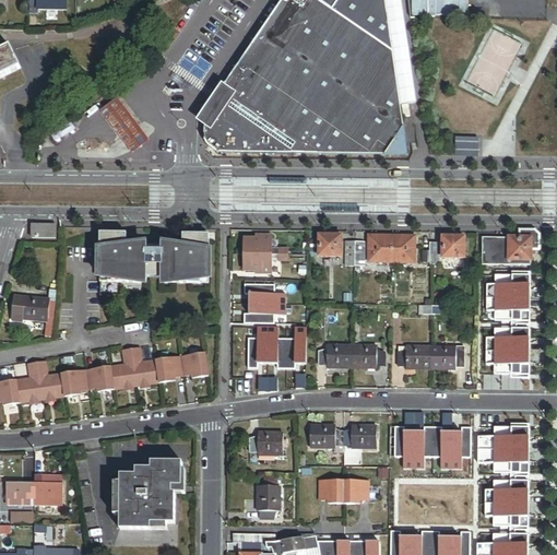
[(405,149),(382,0),(276,0),(271,9),(275,12),(246,57),(241,54),(229,71),(234,73),(225,87),(218,83),(212,92),(197,116),(201,125),(202,136),(205,142),(214,150),(403,151),(405,149)]
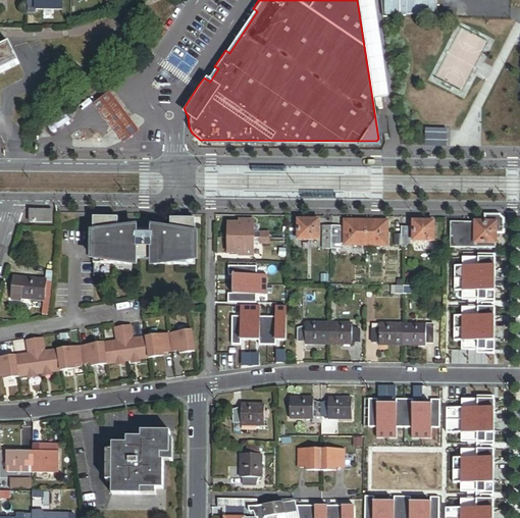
[(0,69),(17,61),(8,42),(0,45),(0,69)]
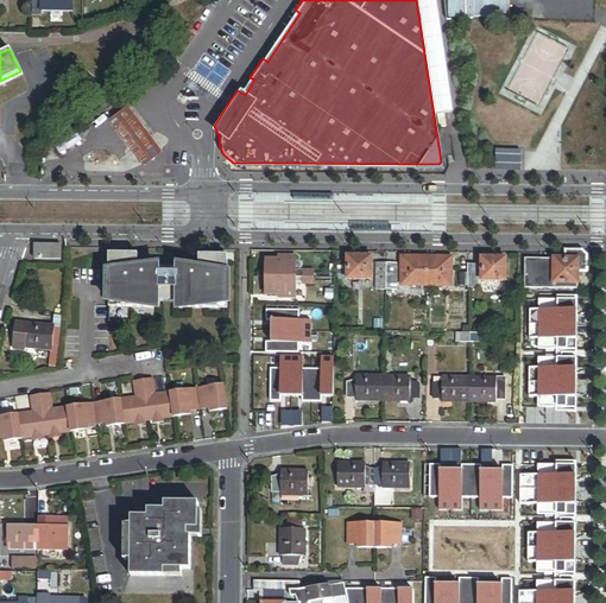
[(125,103),(106,118),(120,135),(140,164),(159,148),(139,122),(125,103)]
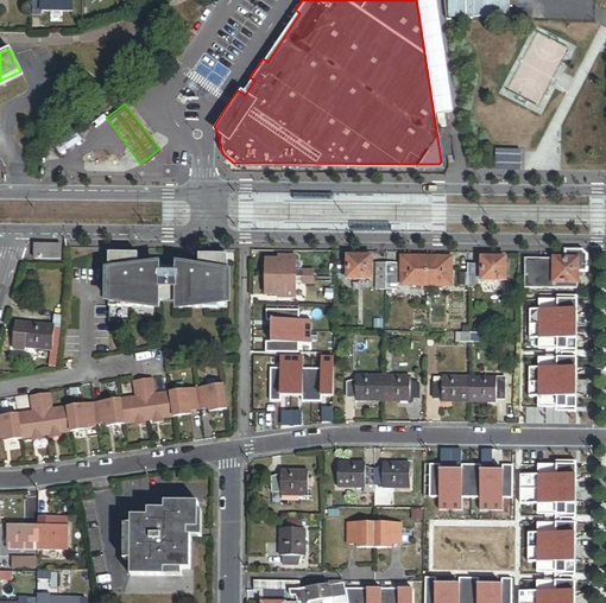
[(60,243),(33,242),(33,258),(60,258),(60,243)]
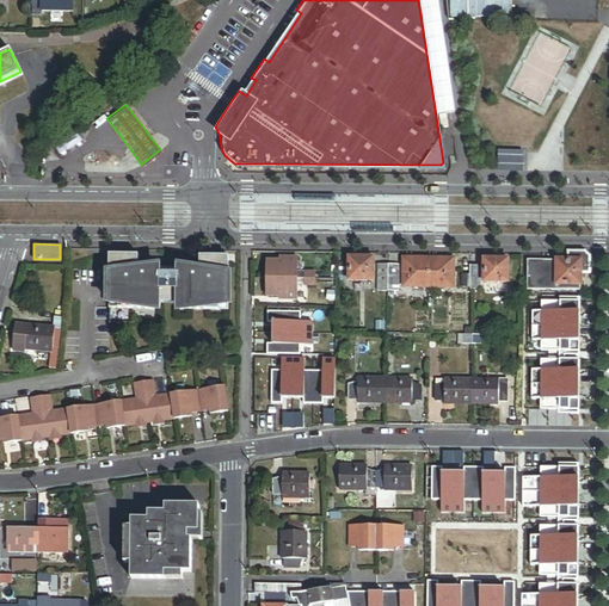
[(566,257),(555,257),(555,280),(578,280),(579,270),(588,270),(588,253),(583,248),(566,247),(566,257)]
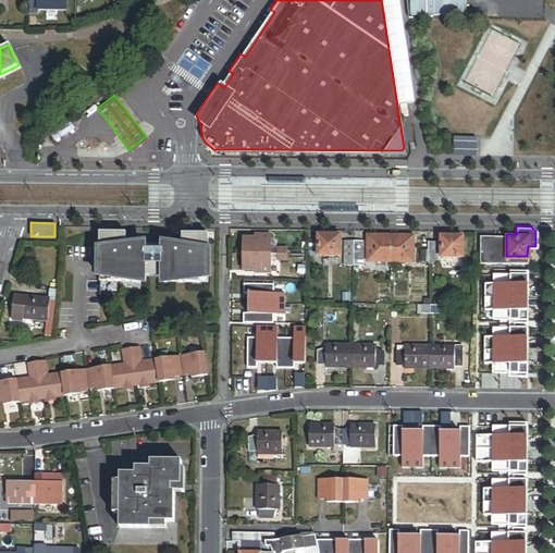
[(181,243),(181,247),(124,246),(124,243),(124,229),(98,229),(97,272),(106,272),(106,278),(144,278),(144,272),(160,272),(160,278),(198,279),(198,273),(207,273),(207,230),(181,230),(181,243)]
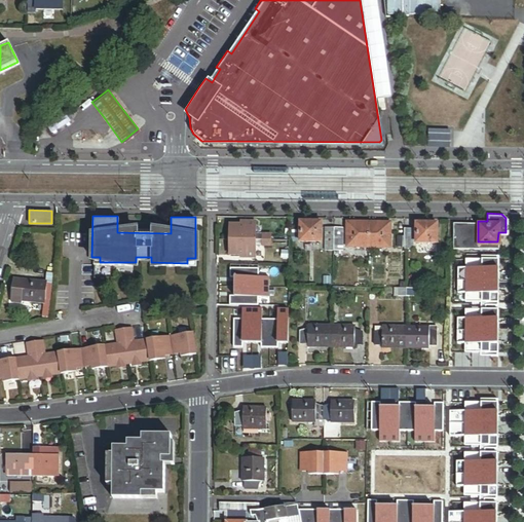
[(242,221),(228,221),(228,236),(254,236),(255,231),(254,219),(242,218),(242,221)]
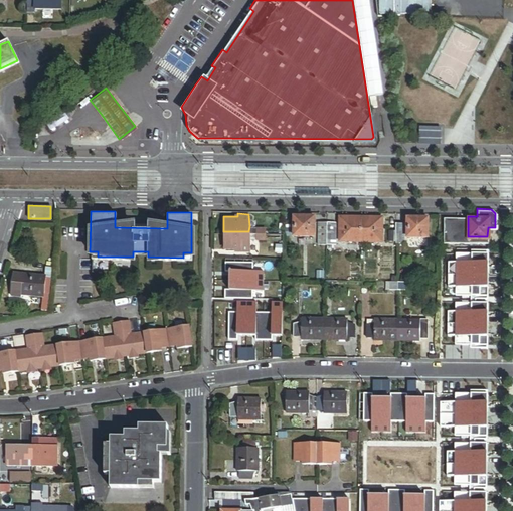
[(313,226),(313,214),(293,214),(293,232),(313,233),(313,226)]
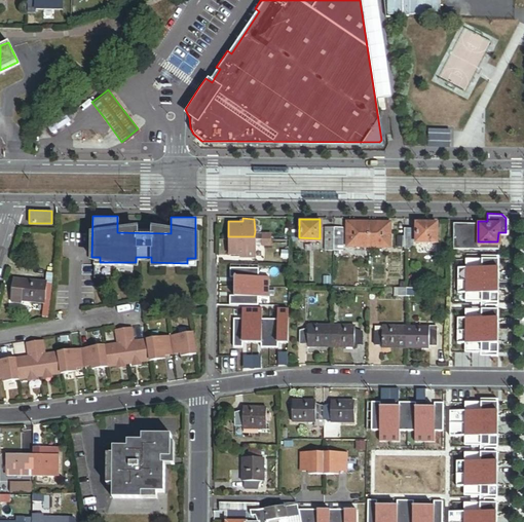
[(367,244),(368,220),(346,220),(345,244),(367,244)]
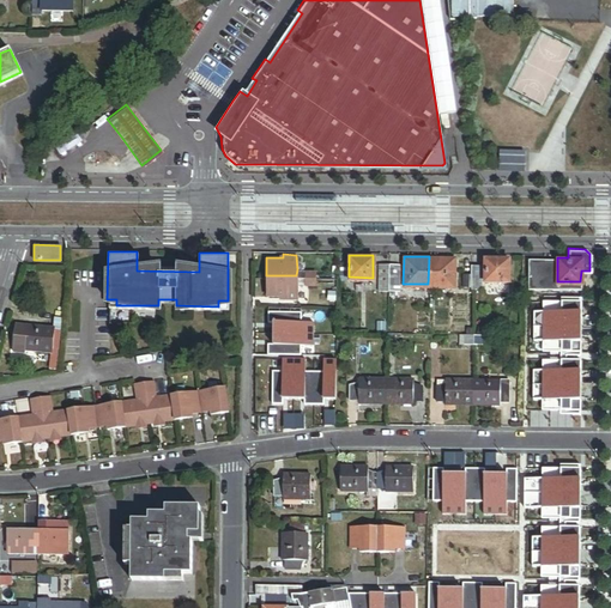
[(453,256),(429,256),(428,284),(453,284),(453,256)]
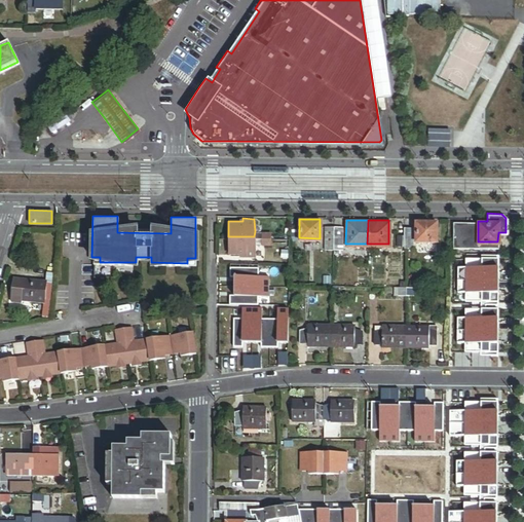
[(435,239),(436,220),(429,221),(415,220),(415,239),(421,239),(427,239),(435,239)]
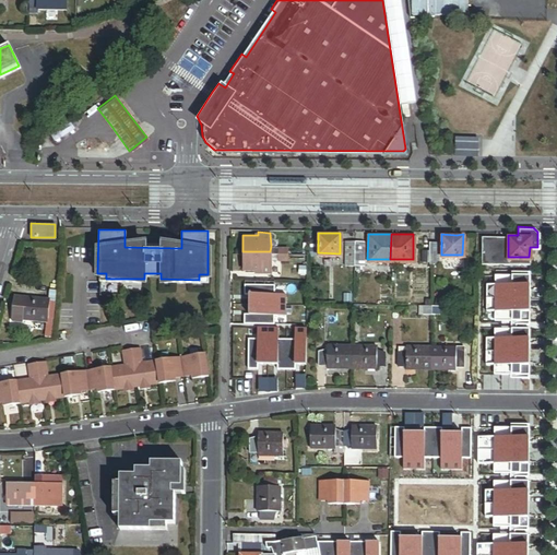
[(508,257),(508,235),(481,235),(481,263),(496,263),(529,263),(529,257),(508,257)]
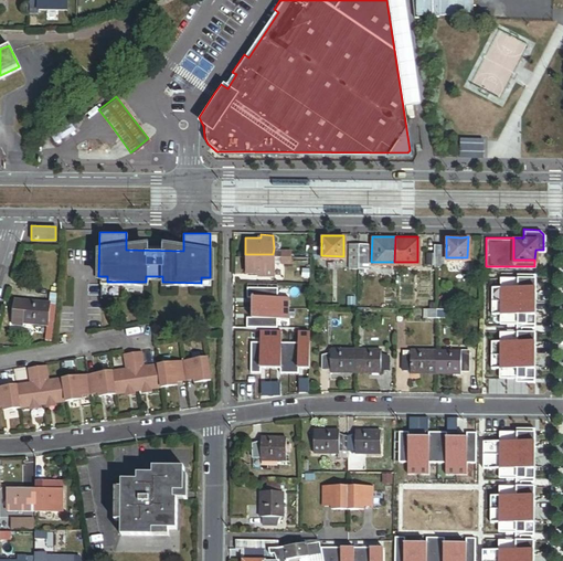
[(365,240),(356,240),(356,265),(367,265),(367,240),(365,240)]
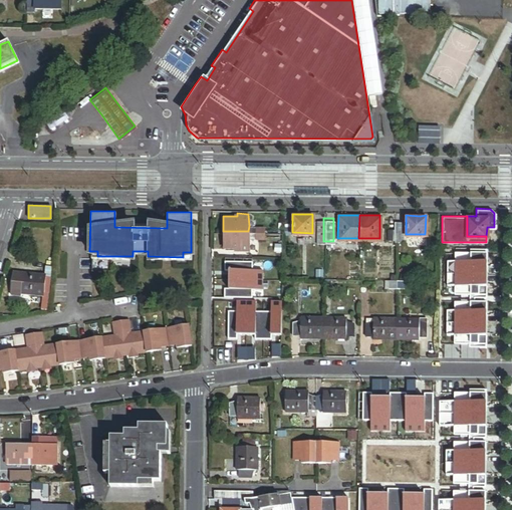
[(405,242),(404,222),(395,222),(396,242),(405,242)]
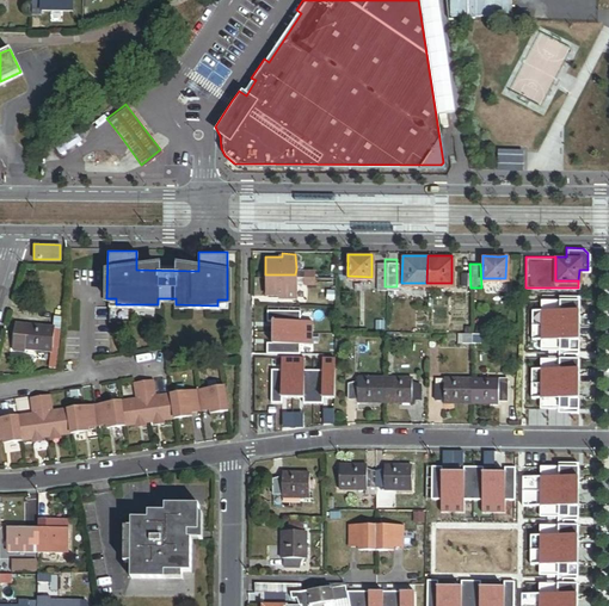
[(295,296),(295,282),(295,274),(265,274),(265,292),(282,292),(282,296),(295,296)]
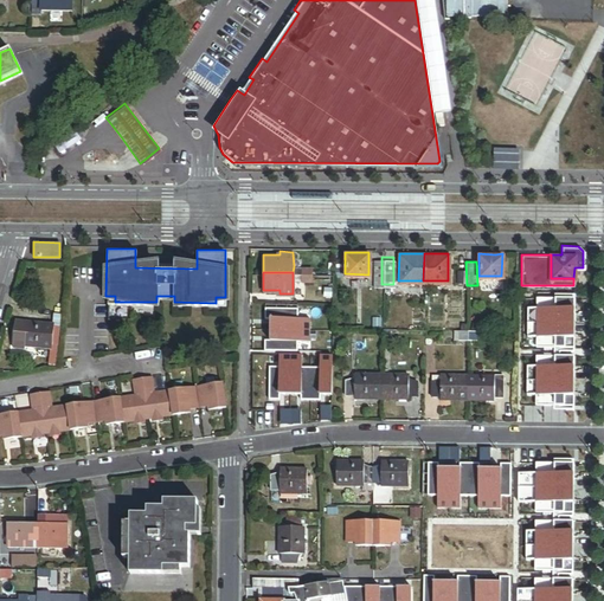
[(544,305),(527,305),(527,336),(544,336),(544,349),(551,349),(551,347),(573,347),(573,296),(544,296),(544,305)]
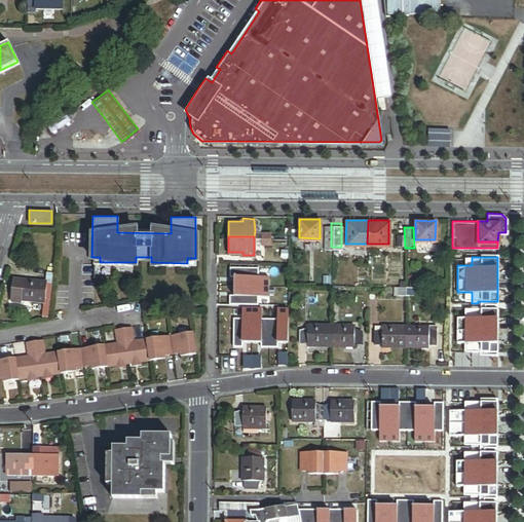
[(257,266),(228,266),(228,274),(235,274),(235,284),(268,285),(268,275),(257,274),(257,266)]
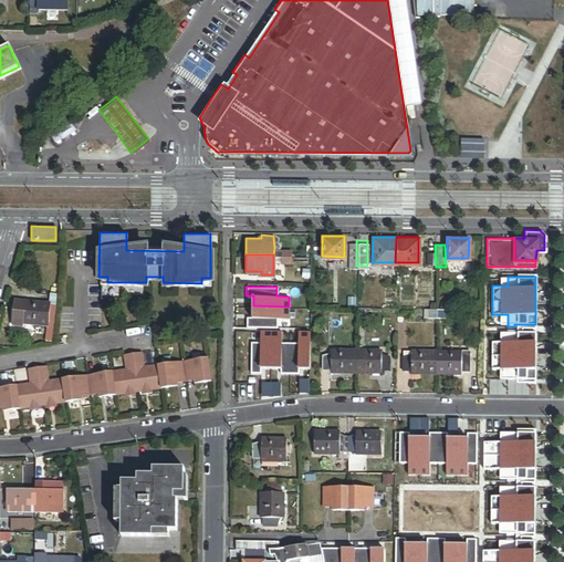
[(49,323),(50,304),(50,301),(25,299),(24,305),(23,320),(23,322),(48,324),(49,324),(49,323)]
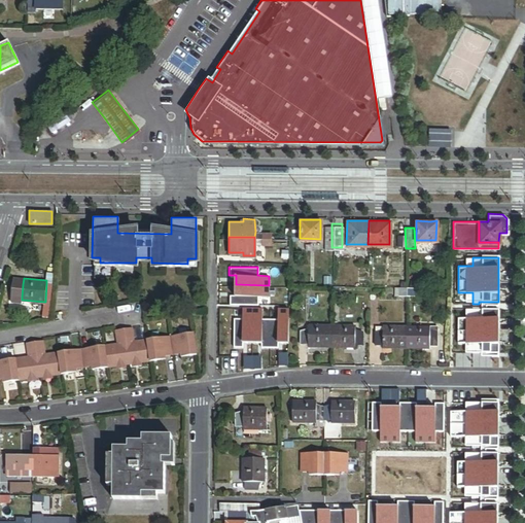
[(22,298),(23,284),(15,283),(14,297),(22,298)]
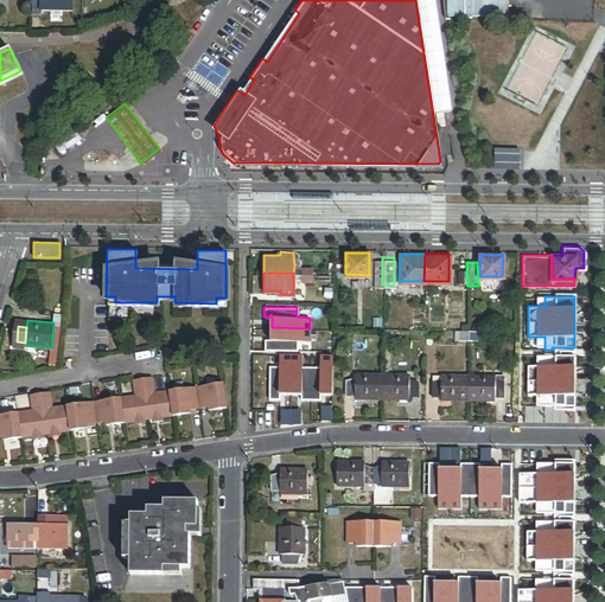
[(310,328),(272,327),(272,338),(263,338),(263,348),(297,348),(297,339),(310,340),(310,328)]
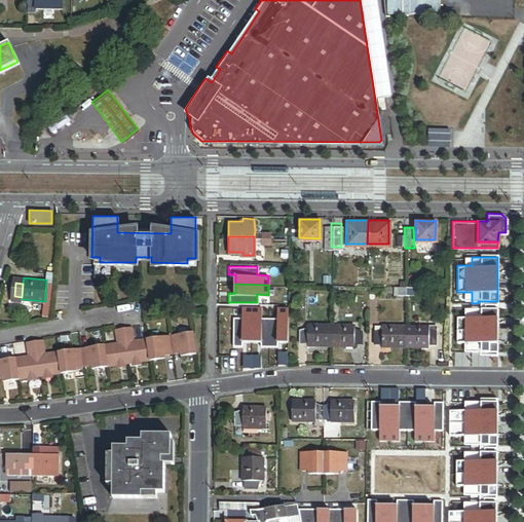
[(404,293),(404,284),(403,284),(398,284),(396,284),(396,293),(404,293)]
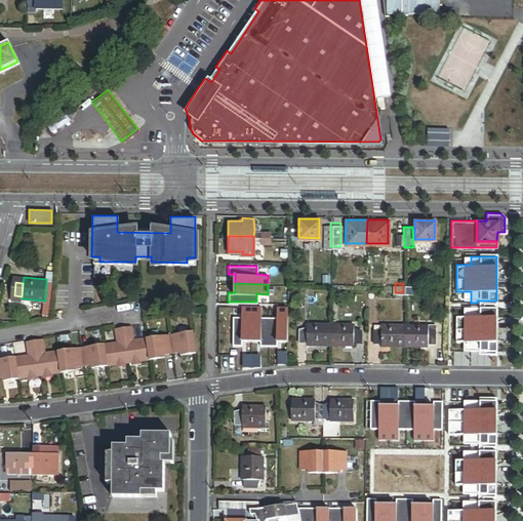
[(411,283),(403,283),(403,292),(411,292),(411,283)]
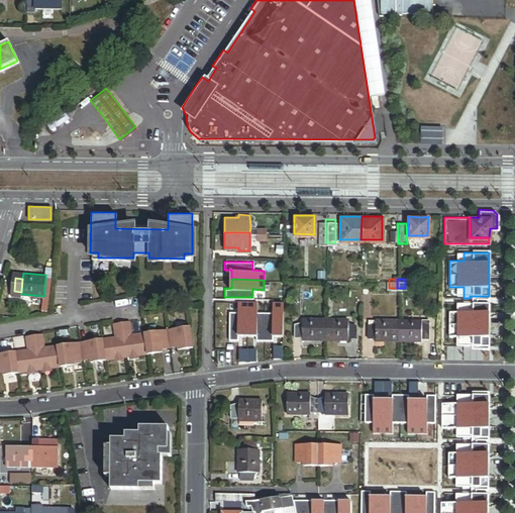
[(237,310),(228,310),(228,338),(236,338),(237,331),(246,331),(246,300),(237,300),(237,310)]
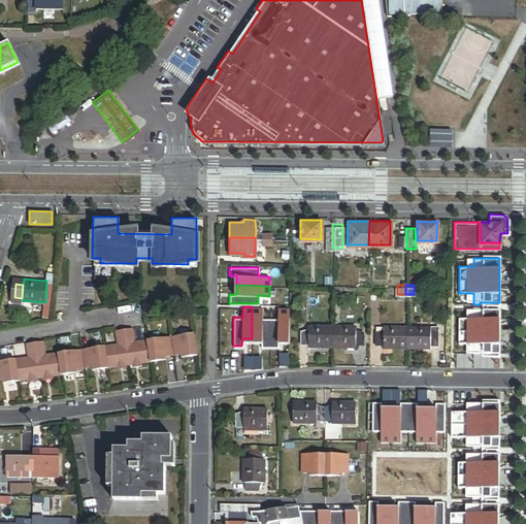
[(269,347),(269,318),(261,318),(262,307),(252,306),(252,338),(261,339),(261,347),(269,347)]
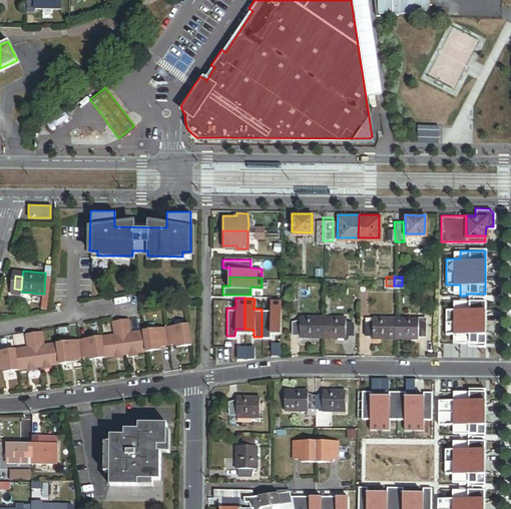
[(270,310),(262,309),(262,337),(270,337),(270,330),(280,330),(280,299),(270,299),(270,310)]
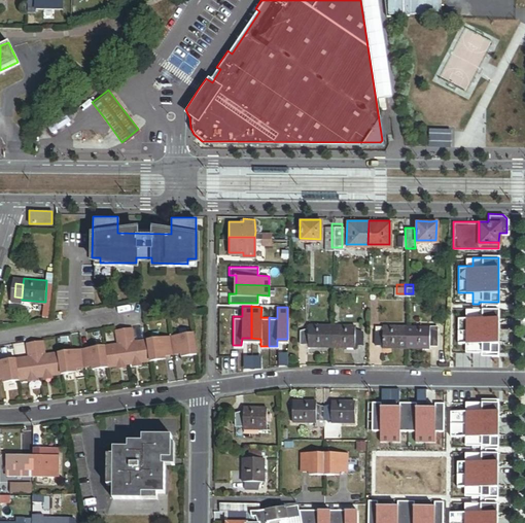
[(473,316),(458,316),(458,343),(473,343),(473,352),(498,352),(498,309),(480,309),(480,307),(473,307),(473,316)]
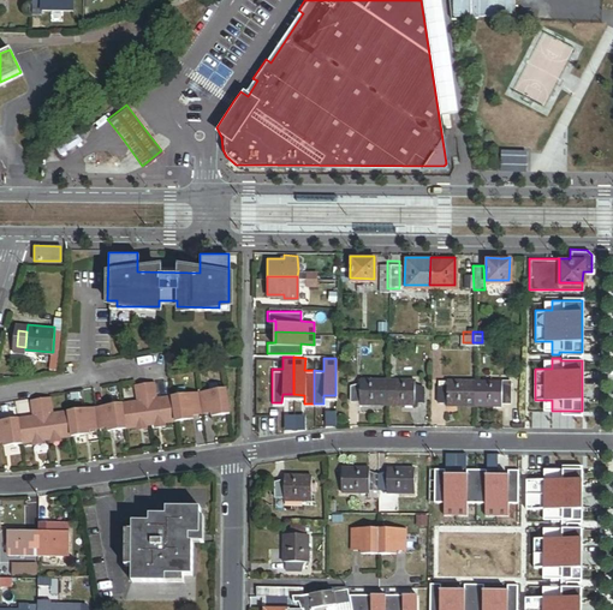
[(386,402),(386,376),(358,376),(358,384),(358,399),(358,402),(369,402),(386,402)]
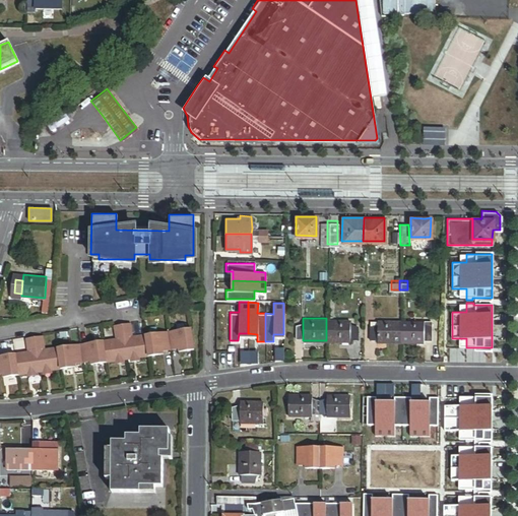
[(349,319),(326,318),(326,340),(337,340),(349,340),(349,338),(349,325),(349,319)]
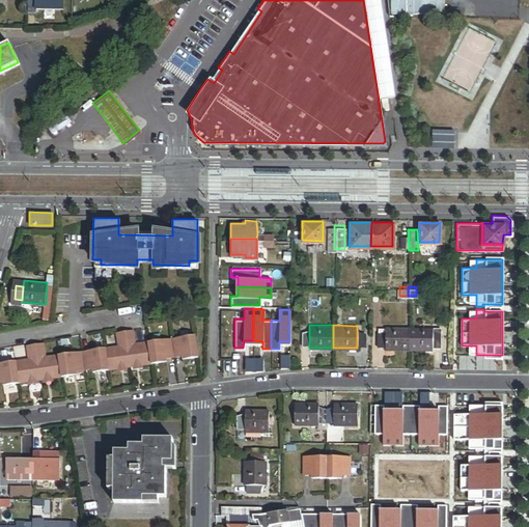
[(408,349),(408,327),(384,326),(377,326),(377,333),(377,345),(384,345),(384,349),(391,349),(408,349)]
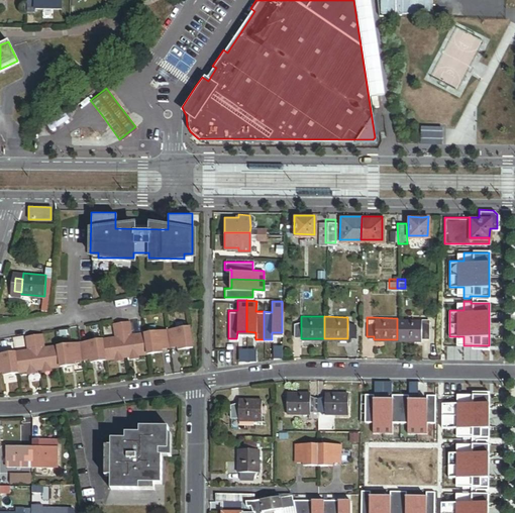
[(419,317),(397,318),(397,339),(411,339),(420,339),(420,337),(420,336),(419,317)]
